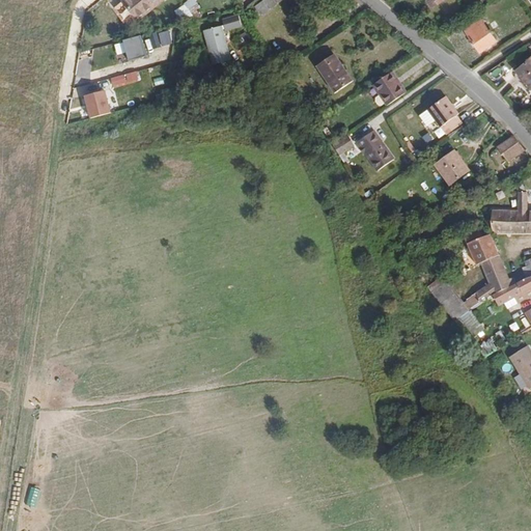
[(122,0),(138,21),(166,0),(122,0)]
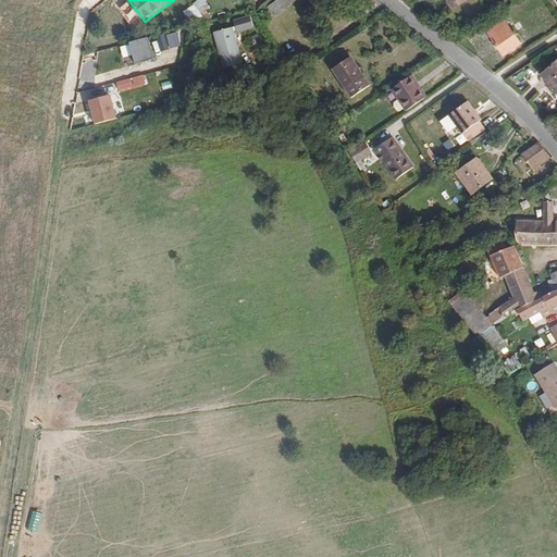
[(193,22),(210,5),(205,0),(197,0),(184,12),(193,22)]
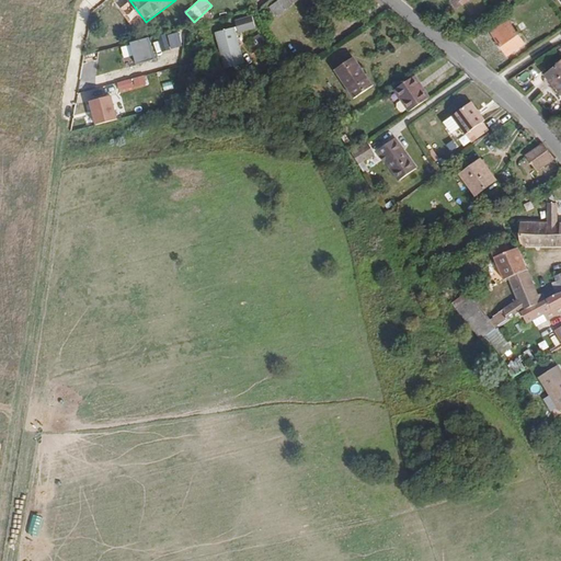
[(273,16),(297,1),(296,0),(276,0),(266,7),(273,16)]
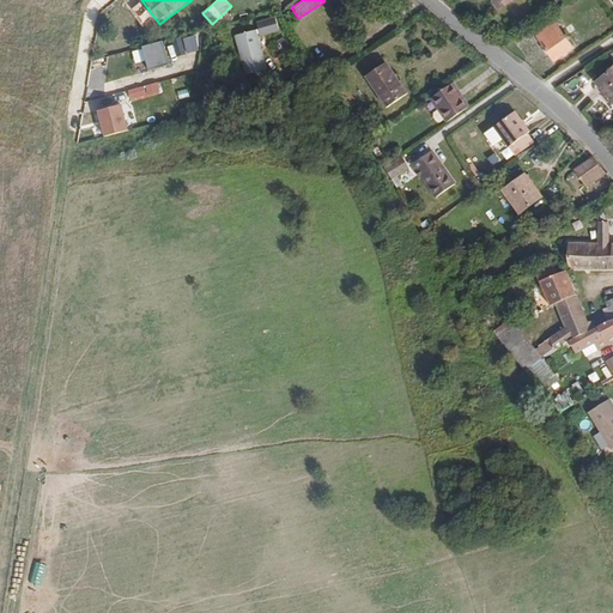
[(489,0),(496,10),(510,0),(489,0)]
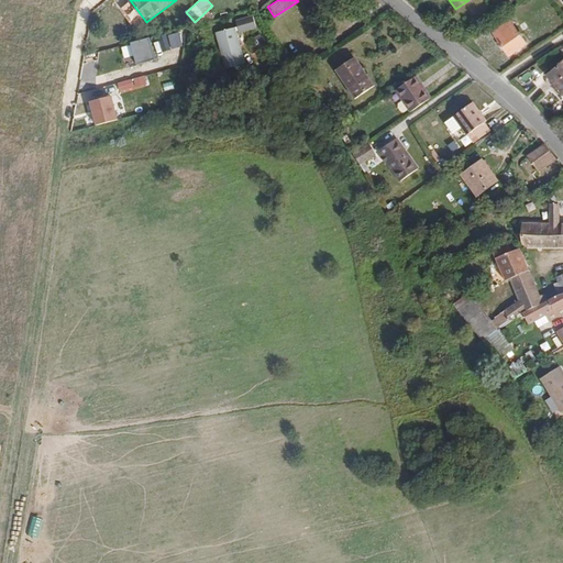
[(244,66),(236,34),(240,33),(240,35),(257,31),(254,20),(236,24),(238,30),(216,36),(224,70),(244,66)]
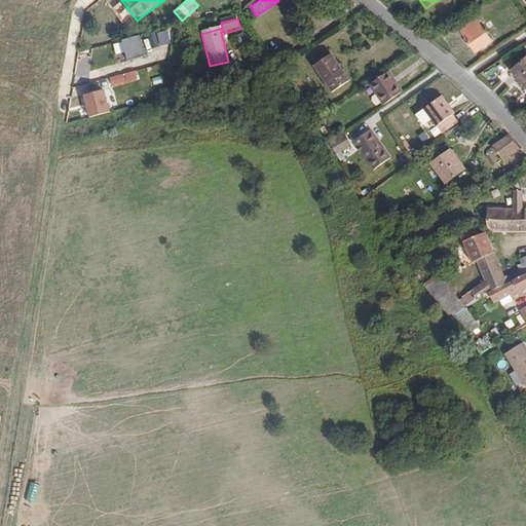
[(471,54),(489,41),(474,19),(455,31),(471,54)]
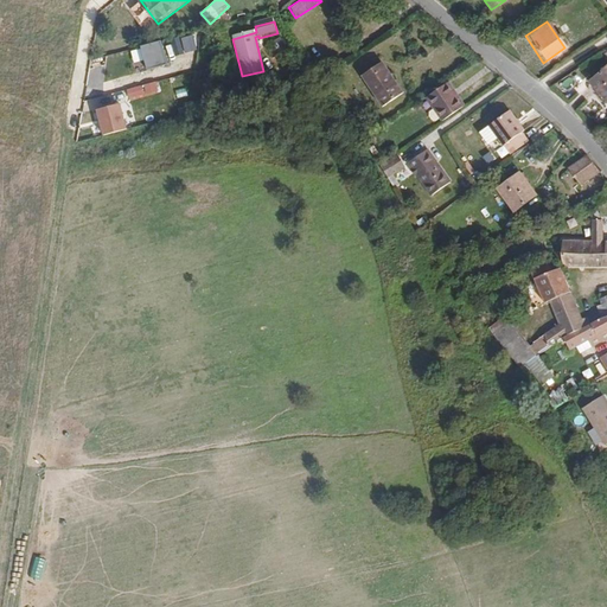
[(164,43),(144,48),(149,71),(170,65),(164,43)]
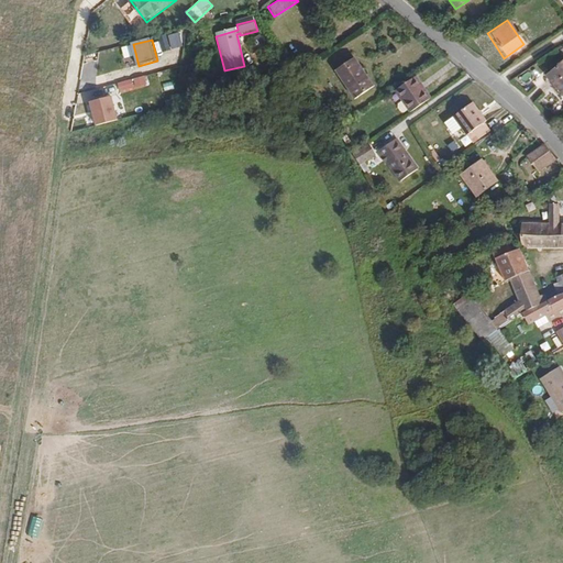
[(368,78),(354,57),(335,69),(350,90),(355,99),(374,86),(368,78)]
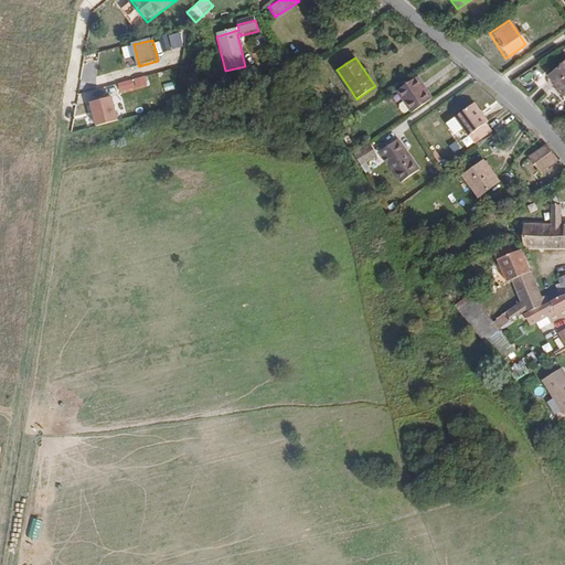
[(564,94),(564,59),(547,75),(564,94)]
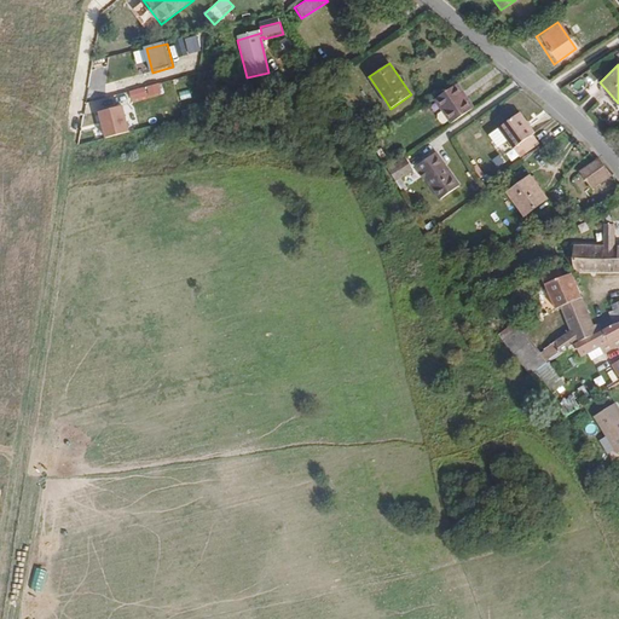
[(466,93),(460,84),(456,86),(463,96),(466,93)]
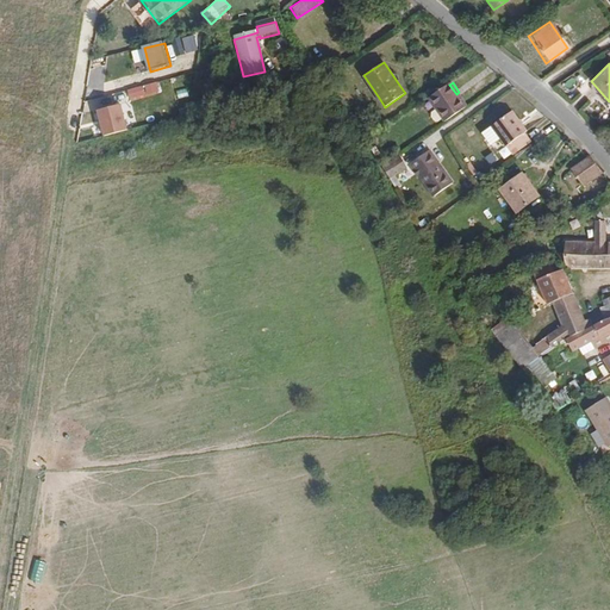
[(467,103),(459,92),(456,94),(449,85),(430,97),(444,118),(467,103)]
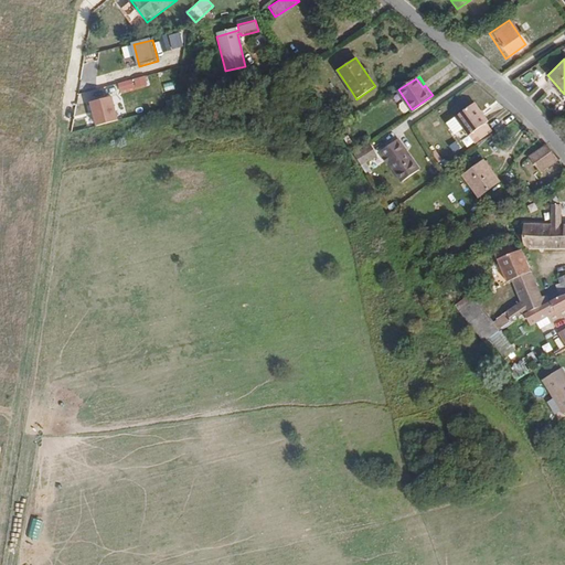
[(114,97),(92,103),(98,127),(120,123),(114,97)]
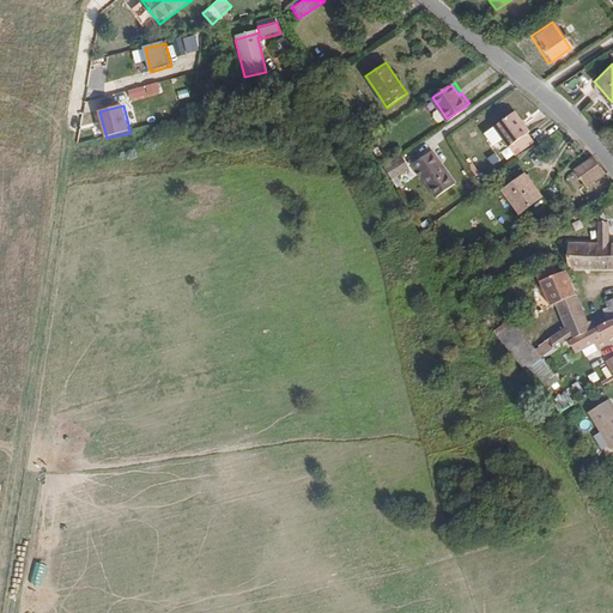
[(530,129),(516,108),(495,123),(503,135),(509,145),(515,140),(527,132),(530,129)]
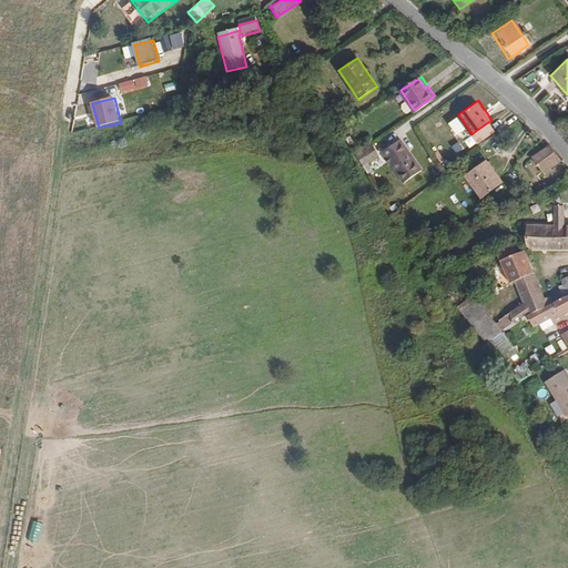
[(466,125),(458,114),(449,121),(457,132),(466,125)]
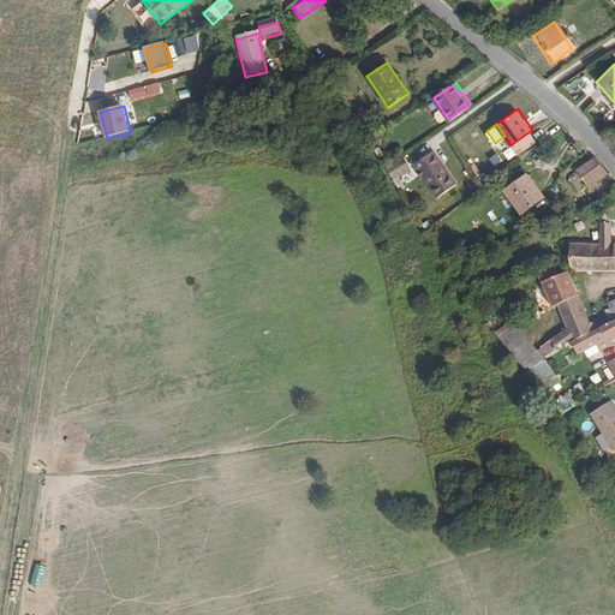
[(523,149),(535,141),(529,132),(517,141),(523,149)]
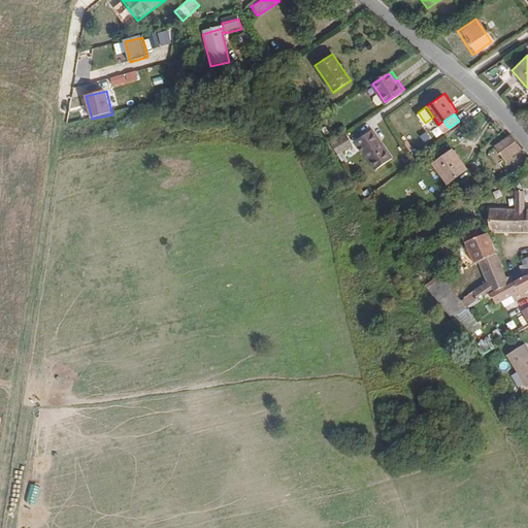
[(389,157),(368,128),(353,139),(372,168),(389,157)]
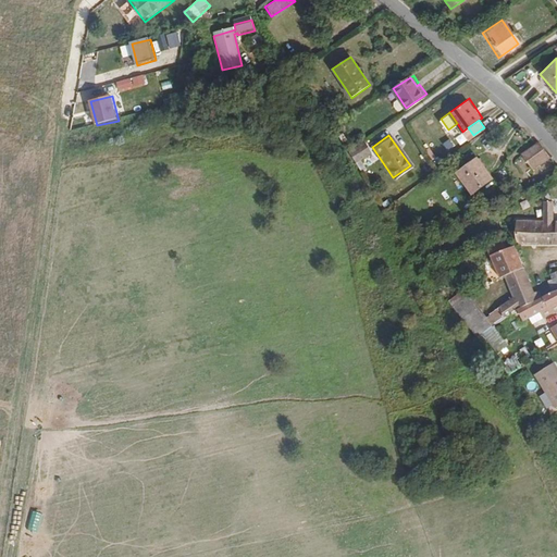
[(354,160),(368,150),(361,139),(346,150),(354,160)]
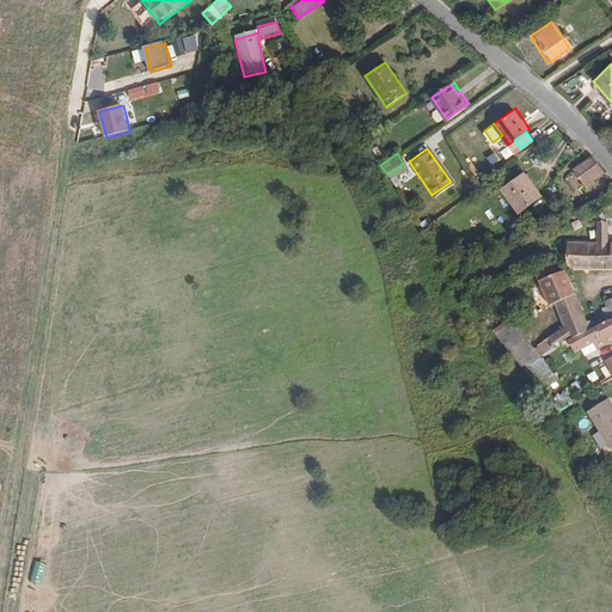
[(603,171),(591,153),(570,166),(583,184),(603,171)]
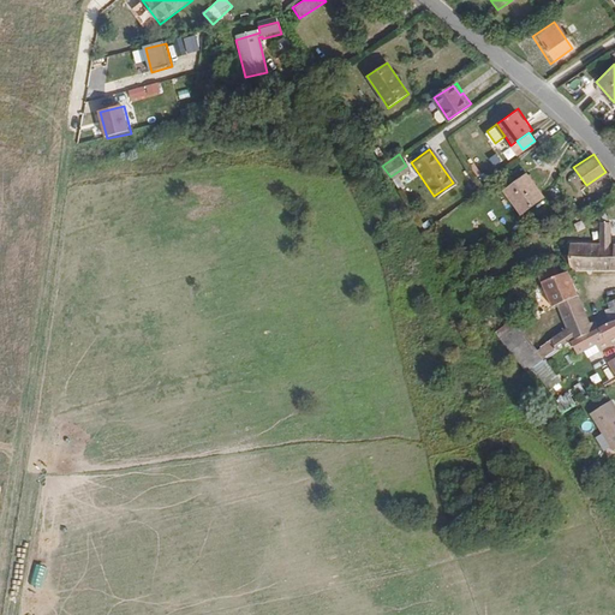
[(547,199),(531,175),(507,191),(521,214),(547,199)]
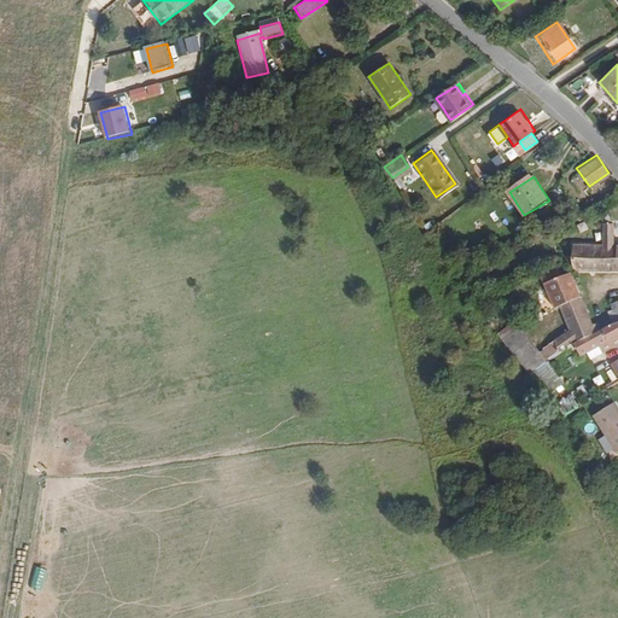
[(567,221),(581,210),(578,207),(564,215),(567,221)]
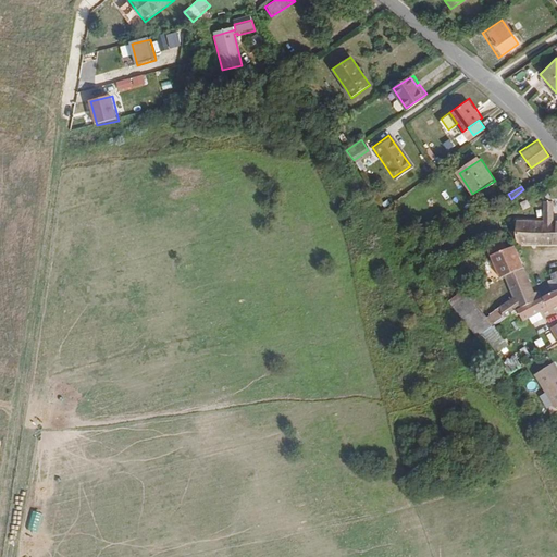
[(556,218),(553,203),(549,203),(548,198),(541,189),(536,192),(546,223),(535,223),(535,245),(556,245),(556,218)]
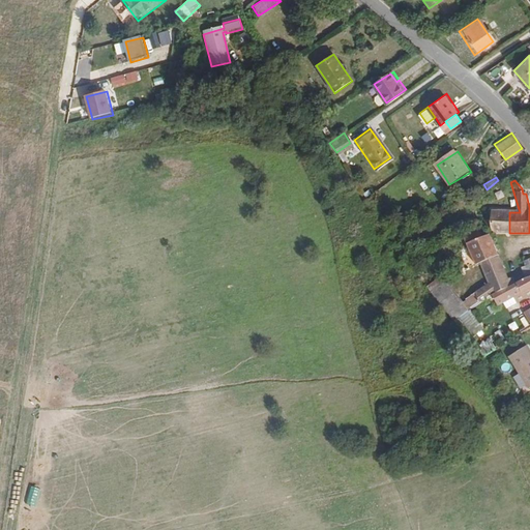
[(509,233),(509,212),(500,212),(496,212),(496,222),(490,222),(490,229),(490,231),(495,231),(495,234),(509,233)]
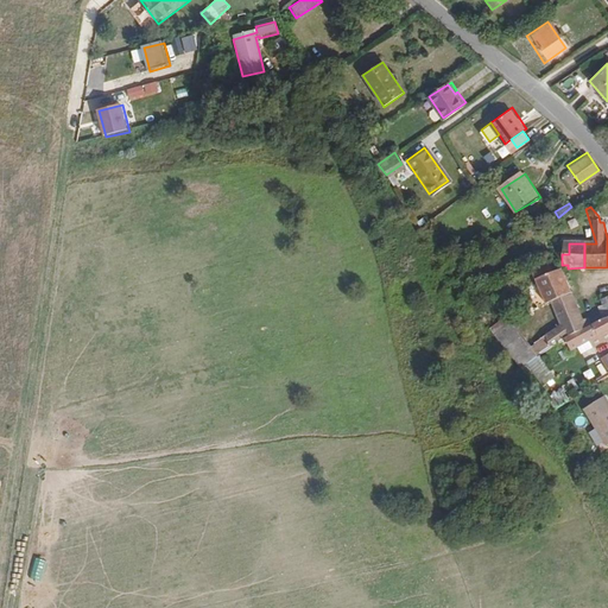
[(552,266),(536,272),(552,305),(558,303),(577,292),(567,271),(557,276),(552,266)]
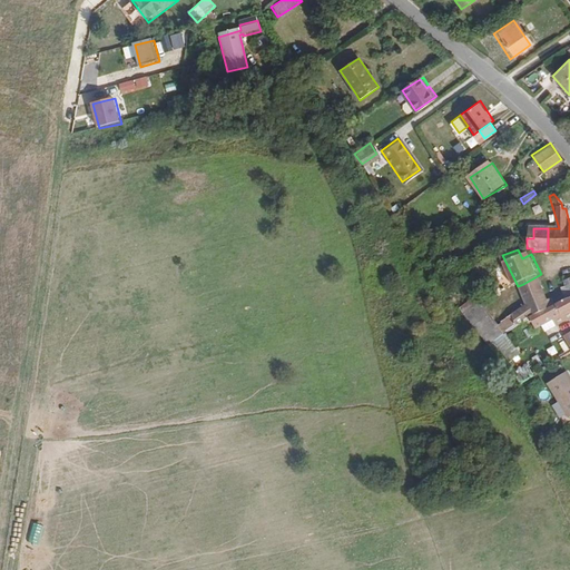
[(550,288),(541,274),(523,284),(528,293),(523,294),(527,301),(533,297),(550,288)]
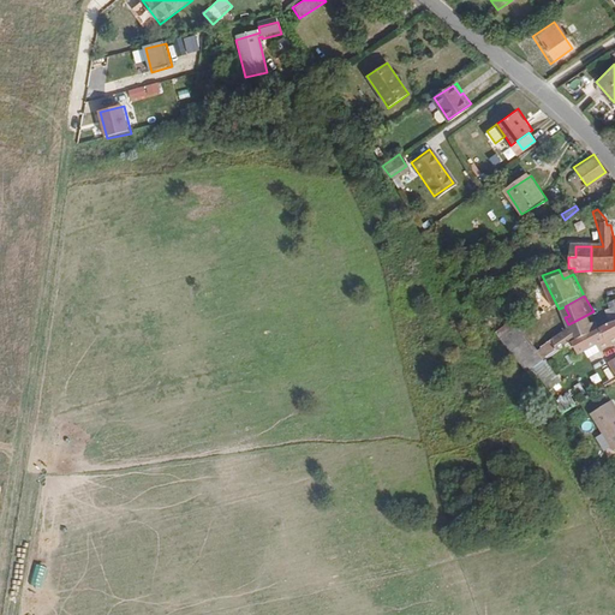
[(605,328),(602,321),(598,322),(593,311),(575,321),(577,326),(569,329),(571,333),(560,339),(565,350),(577,344),(605,328)]
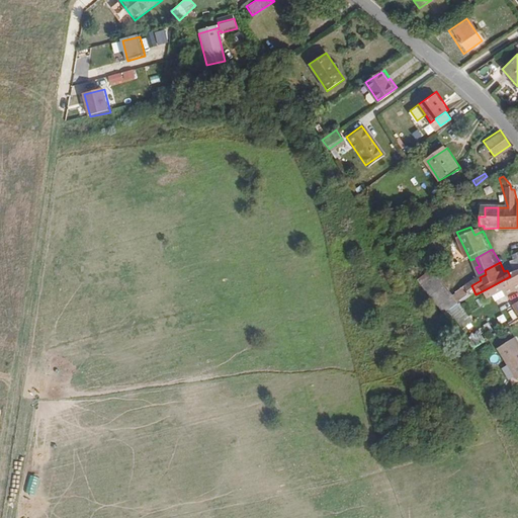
[(462,303),(436,270),(426,278),(451,309),(462,303)]
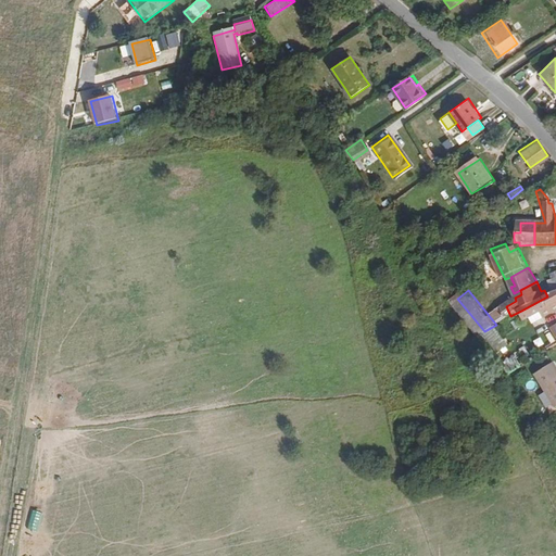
[(555,311),(555,290),(547,297),(521,311),(527,320),(534,316),(544,312),(546,316),(555,311)]
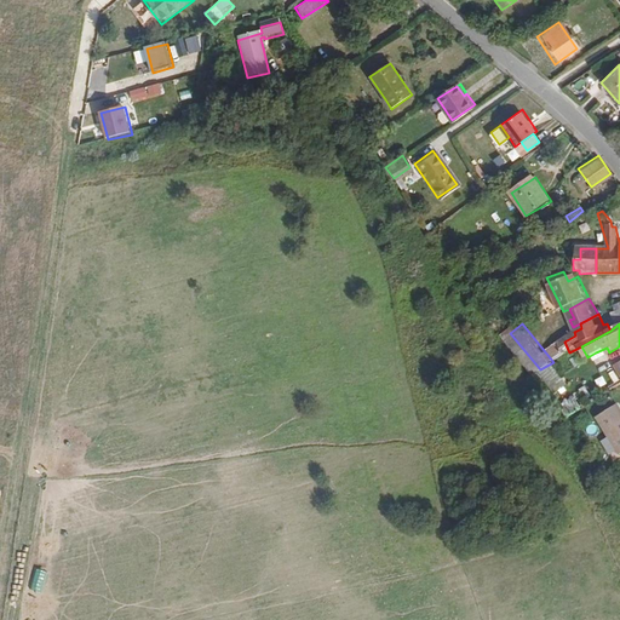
[(609,352),(607,348),(596,352),(600,359),(609,352)]
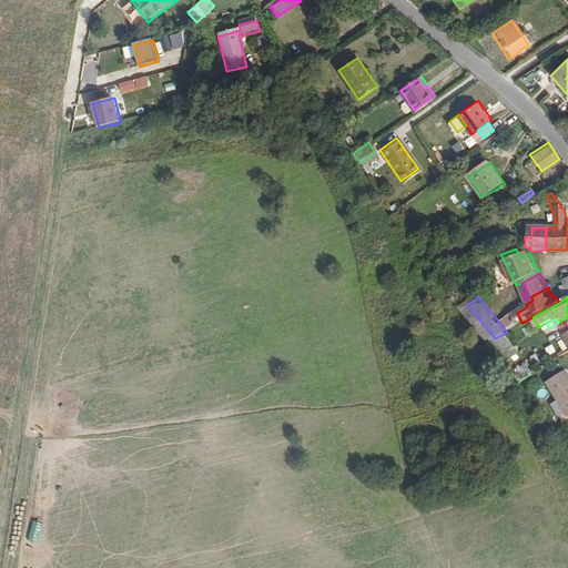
[(567,368),(555,377),(567,399),(567,368)]
